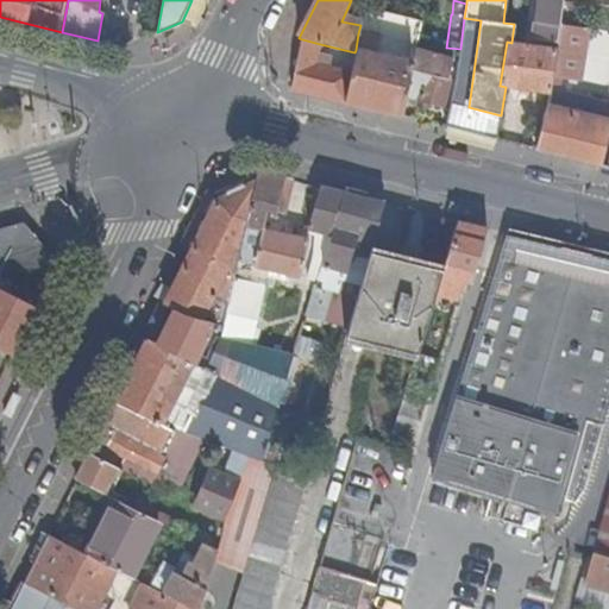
[(535,0),(531,35),(557,39),(563,2),(563,0),(535,0)]
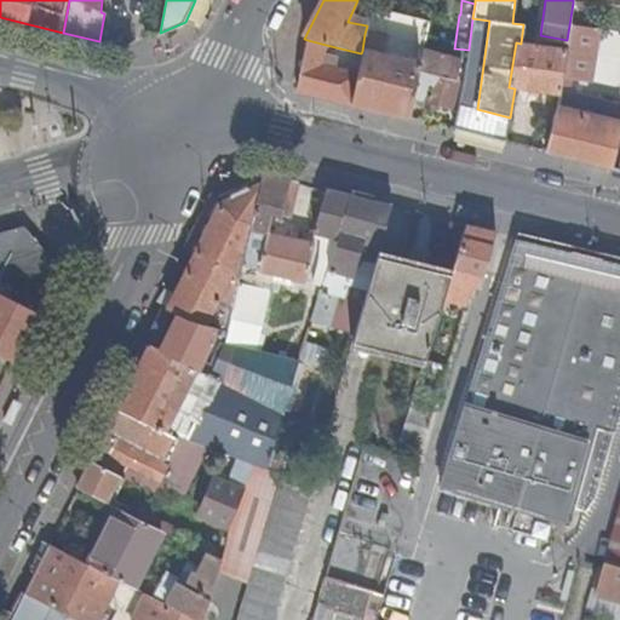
[(589,5),(573,3),(567,40),(566,50),(562,76),(589,80),(591,56),(581,53),(589,5)]
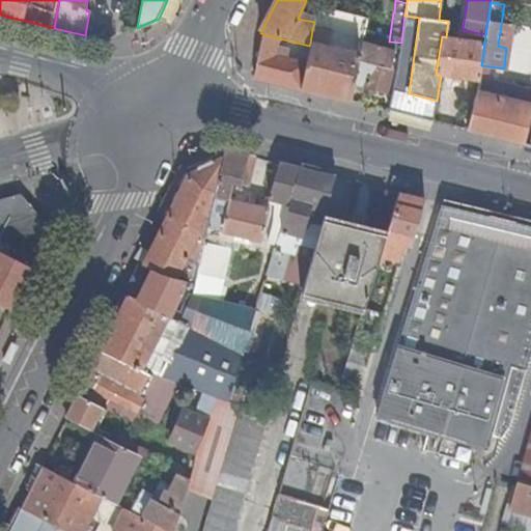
[(312,29),(364,39),(368,19),(317,6),(314,22),(312,29)]
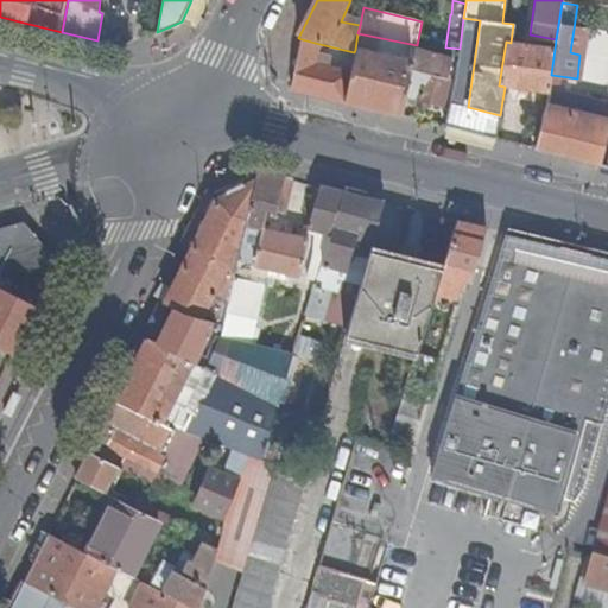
[(317,55),(320,44),(302,39),(291,89),(344,102),(350,74),(327,68),(329,58),(317,55)]
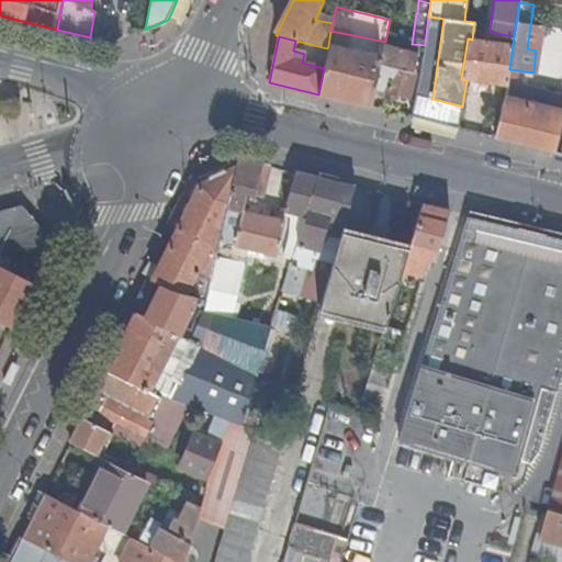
[(467,80),(507,87),(508,76),(509,69),(513,45),(472,40),(468,38),(461,79),(467,80)]
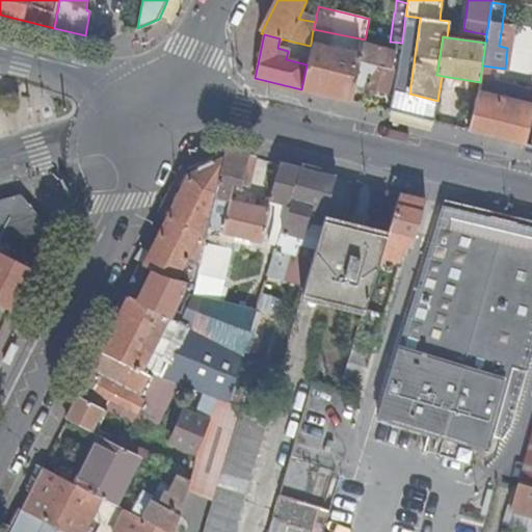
[(286,59),(307,64),(310,46),(280,38),(277,48),(288,51),(286,59)]
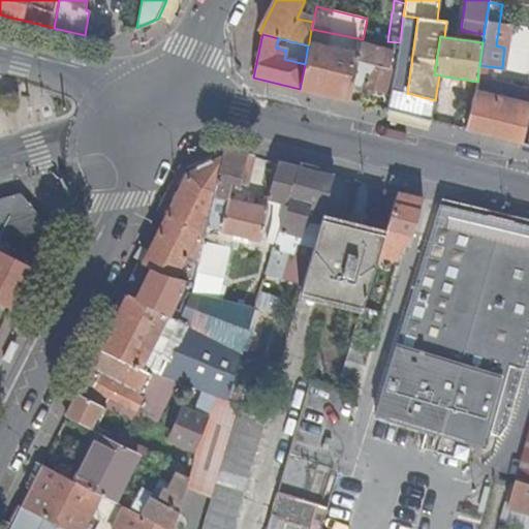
[(360,56),(309,43),(308,45),(305,64),(300,89),(350,101),(353,84),(360,56)]
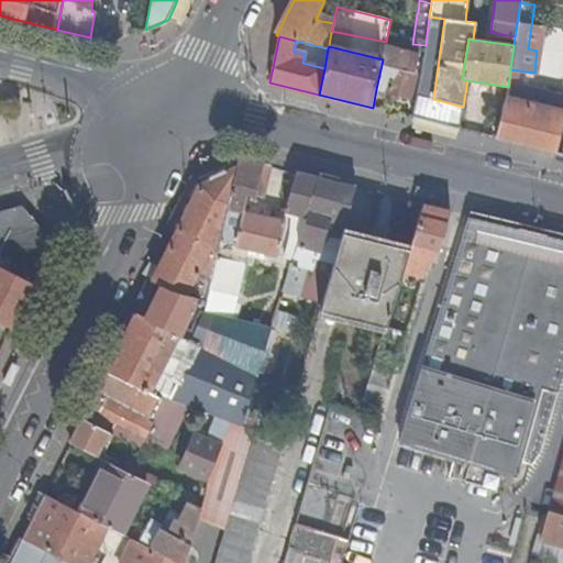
[(418,56),(385,47),(383,59),(376,89),(409,98),(418,56)]
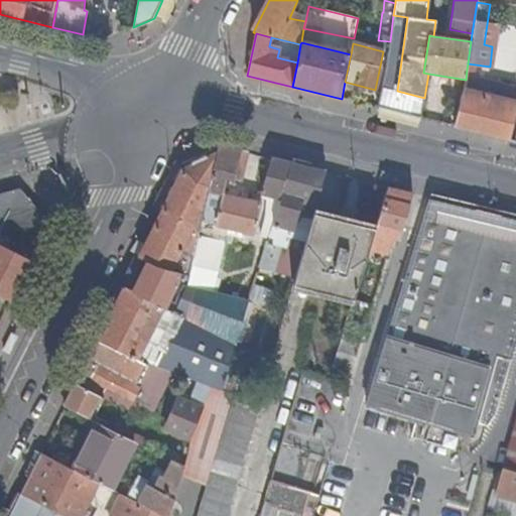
[(470,91),(472,81),(473,71),(467,70),(466,80),(464,90),(470,91)]
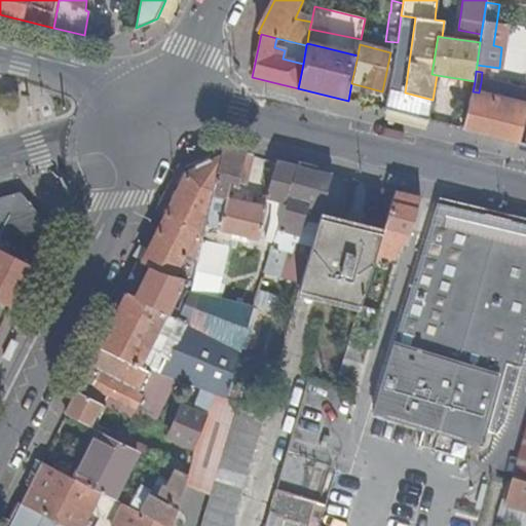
[(491,84),(481,82),(479,92),(473,91),(462,129),(486,135),(519,143),(525,114),(525,104),(523,103),(525,92),(496,86),(494,97),(489,95),(491,84)]
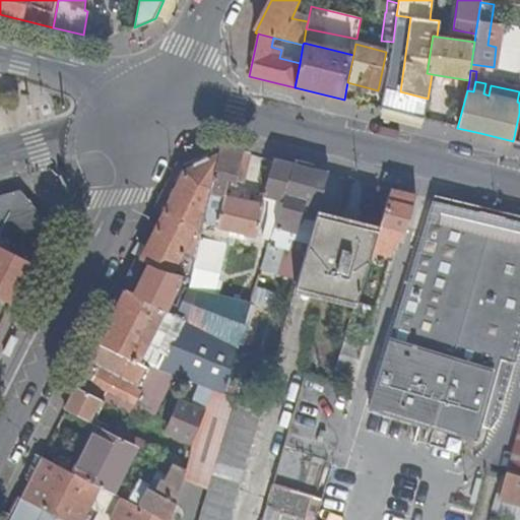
[(400,91),(386,88),(381,109),(425,120),(428,99),(400,91)]
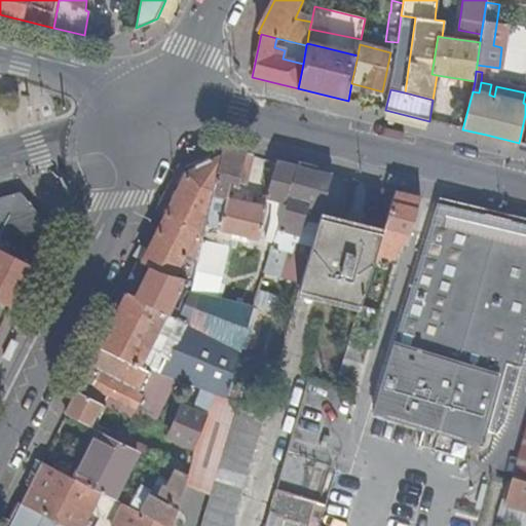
[(239,184),(246,154),(223,149),(221,157),(203,237),(235,245),(237,238),(238,233),(243,235),(259,238),(267,208),(229,197),(232,183),(239,184)]
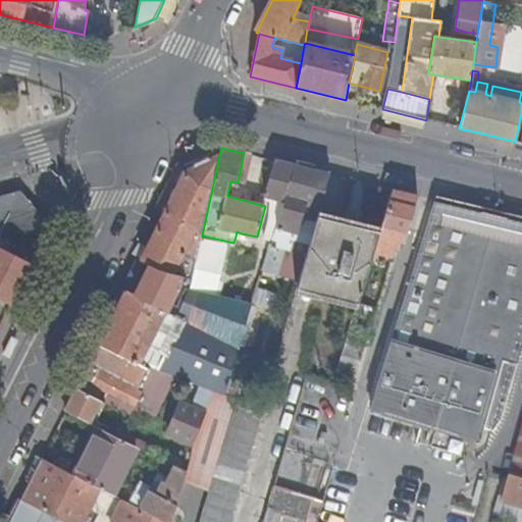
[(219,156),(187,171),(141,262),(160,270),(176,274),(180,256),(197,259),(202,236),(219,156)]
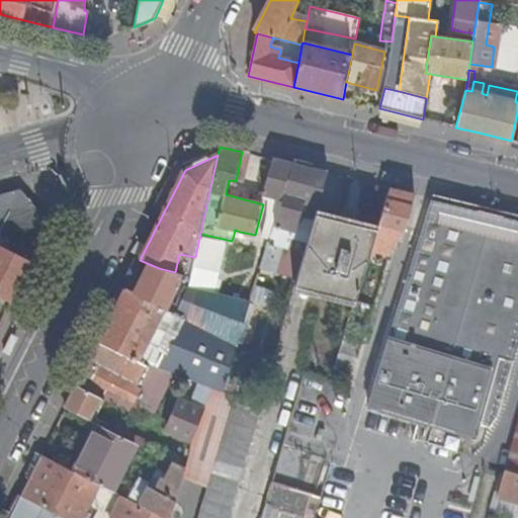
[(262,234),(270,237),(274,224),(275,218),(291,165),(272,160),(263,194),(269,195),(266,217),(262,234)]
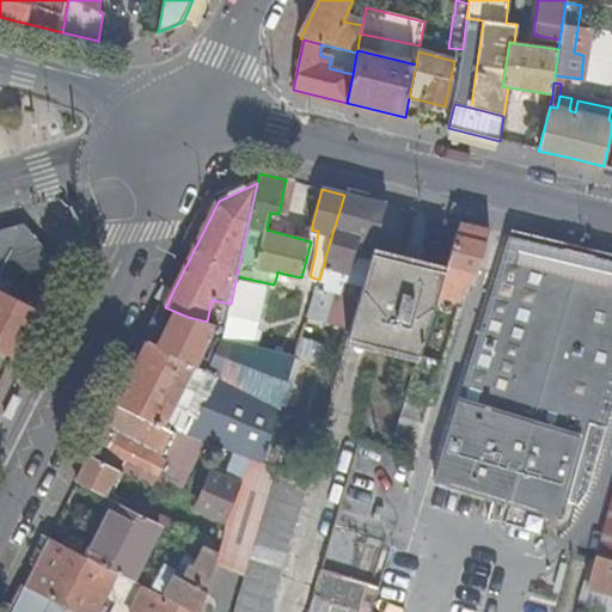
[(386,204),(344,195),(325,257),(324,264),(319,280),(311,305),(329,310),(335,294),(340,295),(353,251),(360,254),(363,243),(374,246),(386,204)]
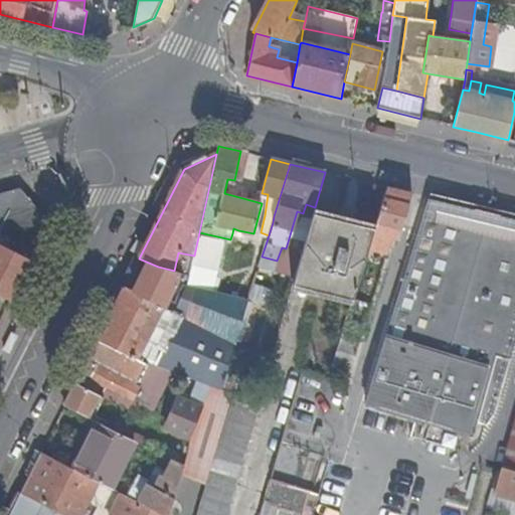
[(392,236),(397,238),(399,231),(411,194),(386,187),(373,232),(368,247),(386,253),(392,236)]
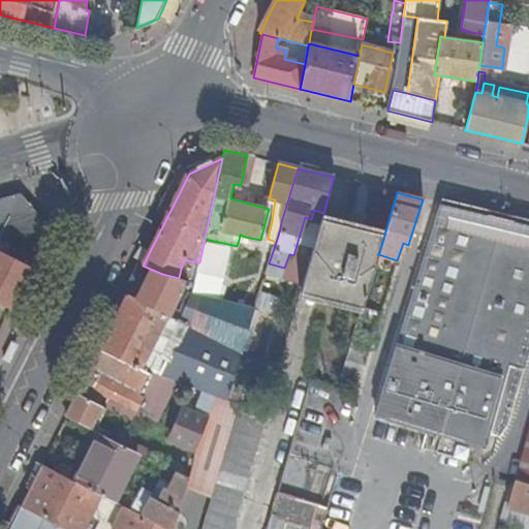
[(21,194),(0,199),(0,250),(32,267),(51,229),(21,194)]
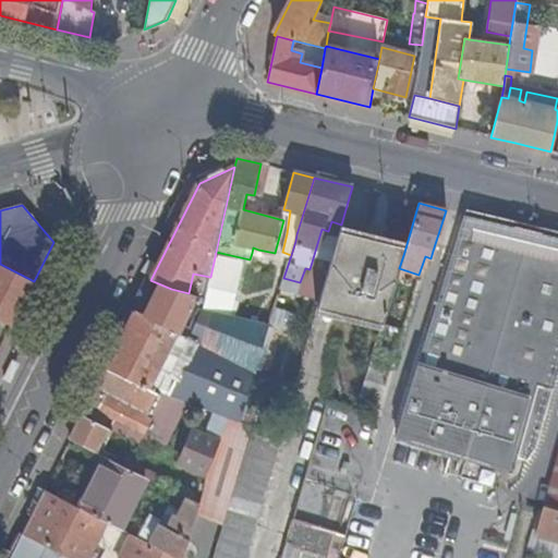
[(397,436),(447,450),(462,455),(456,480),(487,488),(492,475),(494,468),(498,470),(496,477),(501,478),(504,471),(510,472),(514,455),(525,458),(536,449),(557,371),(557,238),(464,215),(397,436)]
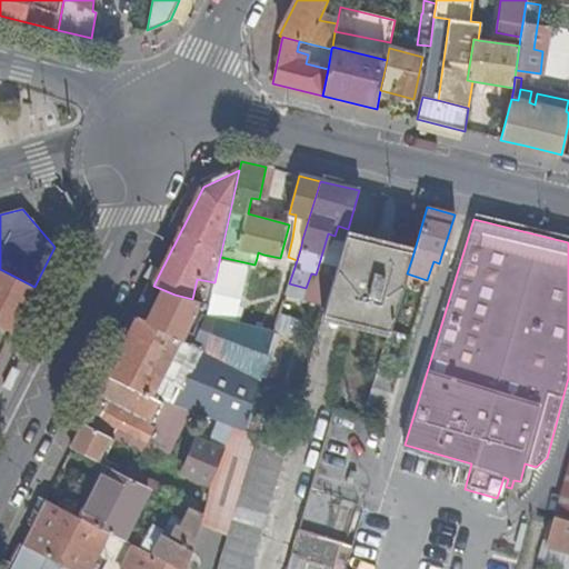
[(412,257),(346,236),(323,315),(388,333),(407,273),(412,257)]
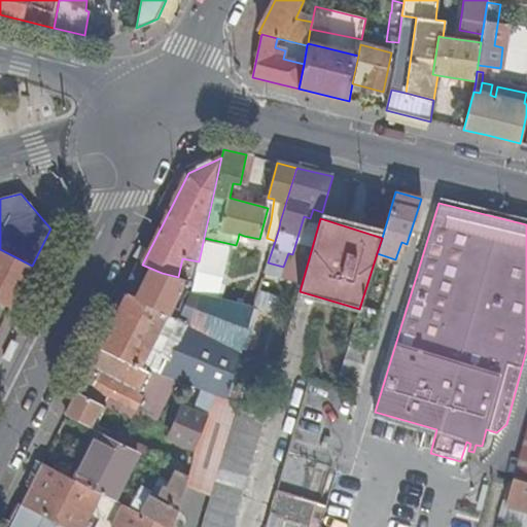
[(0,302),(10,308),(32,266),(0,249),(0,302)]
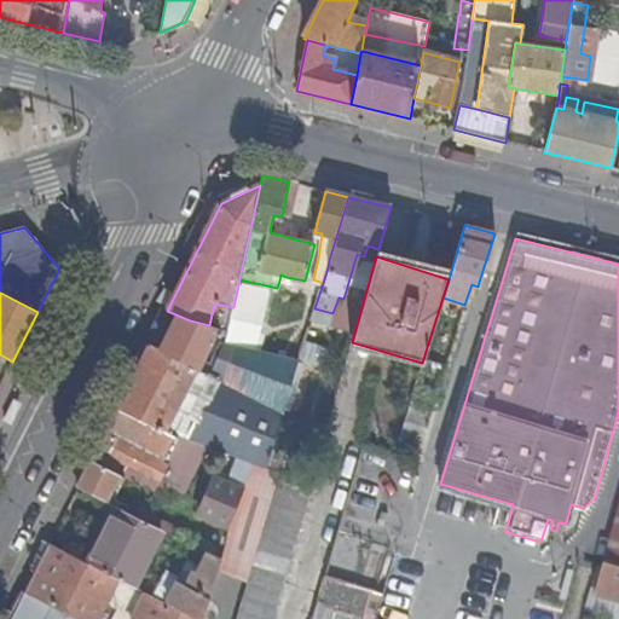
[(333,313),(314,308),(312,320),(329,325),(333,313)]
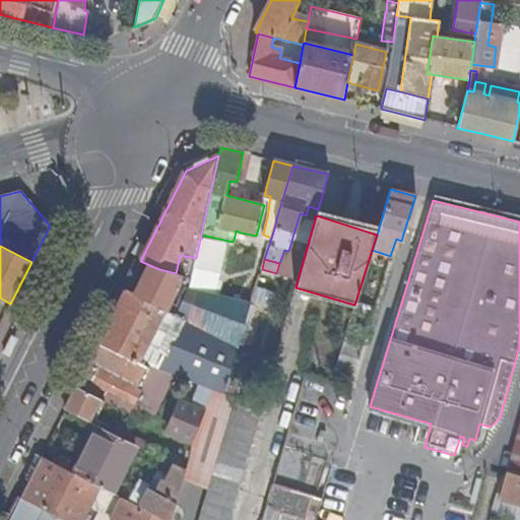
[(181,282),(190,284),(191,277),(176,273),(159,269),(140,261),(126,289),(167,310),(173,298),(181,282)]
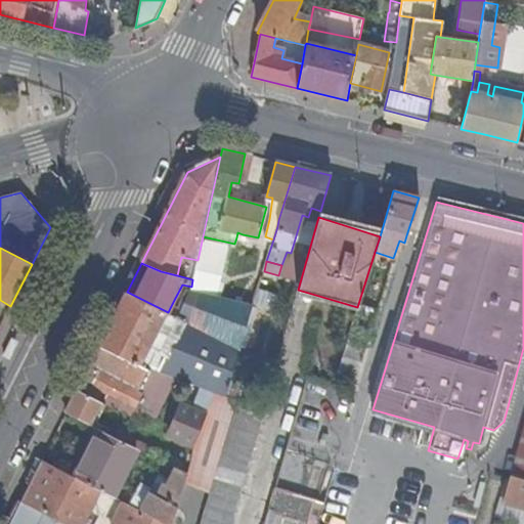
[(166,358),(159,372),(164,374),(202,387),(212,391),(226,396),(241,348),(176,316),(168,312),(127,292),(99,345),(138,364),(147,347),(164,356),(164,357),(166,358)]
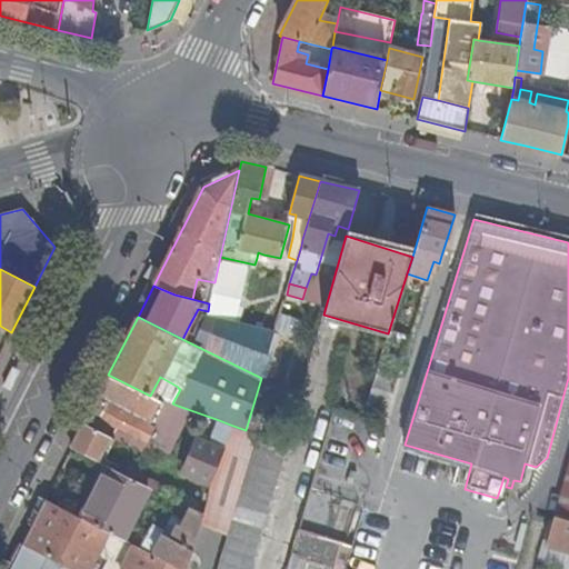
[(206,317),(198,330),(191,343),(261,378),(275,332),(206,317)]
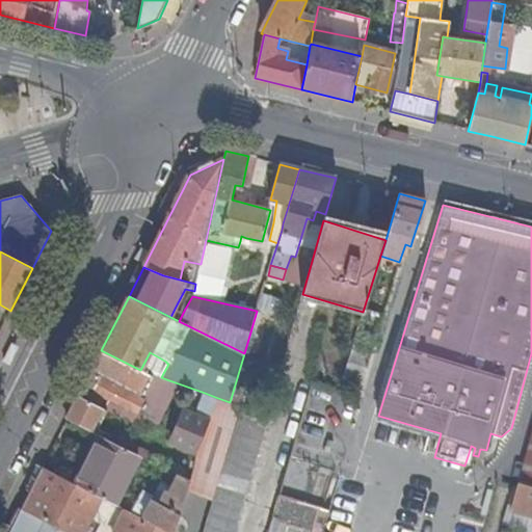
[(179,321),(185,309),(177,304),(170,317),(179,321)]
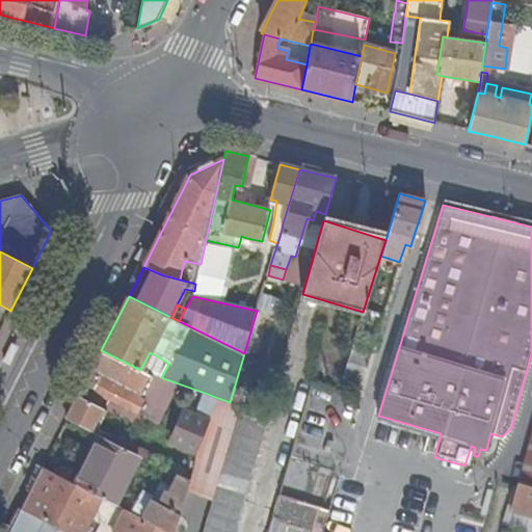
[(371,353),(352,347),(343,376),(362,381),(371,353)]
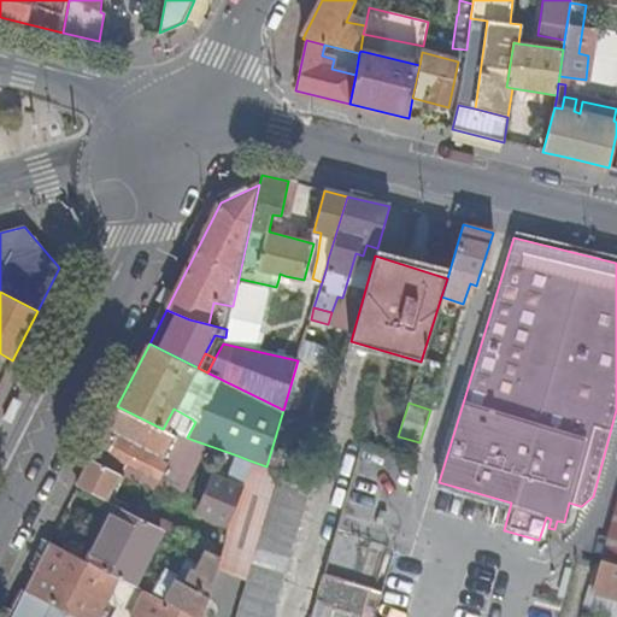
[(188,451),(193,440),(187,438),(163,429),(117,406),(77,486),(106,500),(119,474),(119,471),(125,462),(109,453),(117,439),(163,460),(171,444),(188,451)]
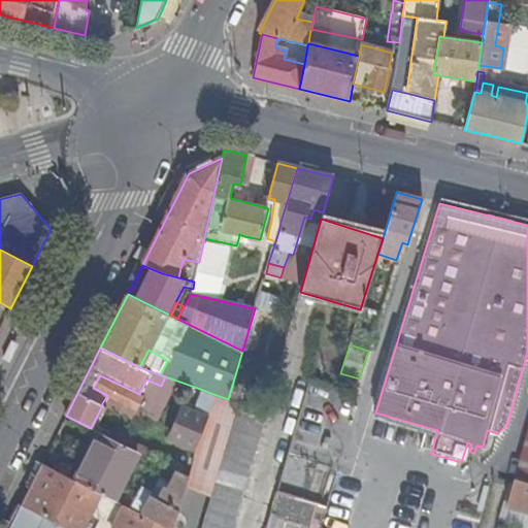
[(149,350),(139,367),(160,374),(167,361),(165,360),(165,359),(149,350)]
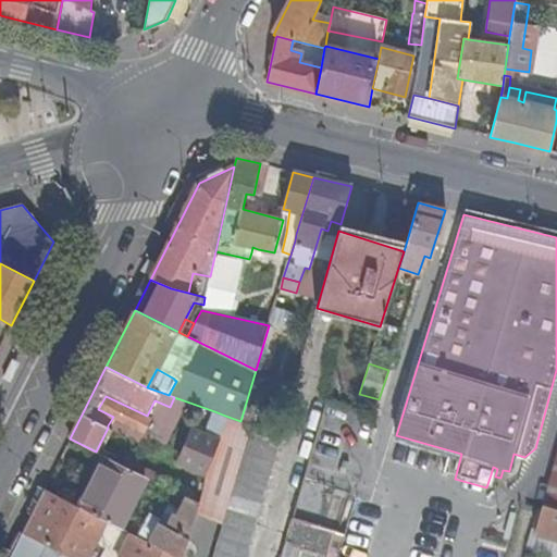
[(98,409),(113,417),(145,433),(152,419),(147,416),(106,396),(98,409)]
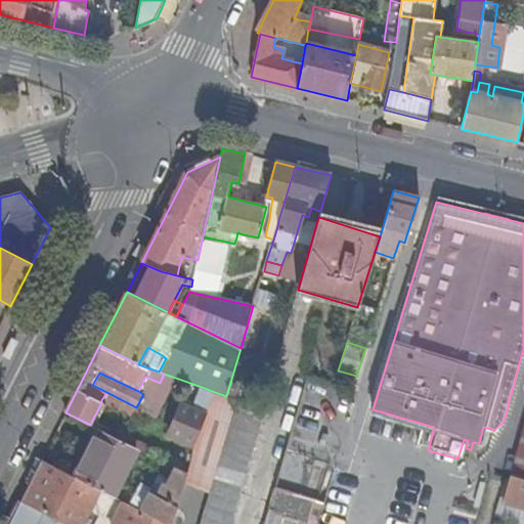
[(167,439),(194,449),(212,391),(202,387),(194,403),(189,400),(187,405),(182,403),(167,439)]
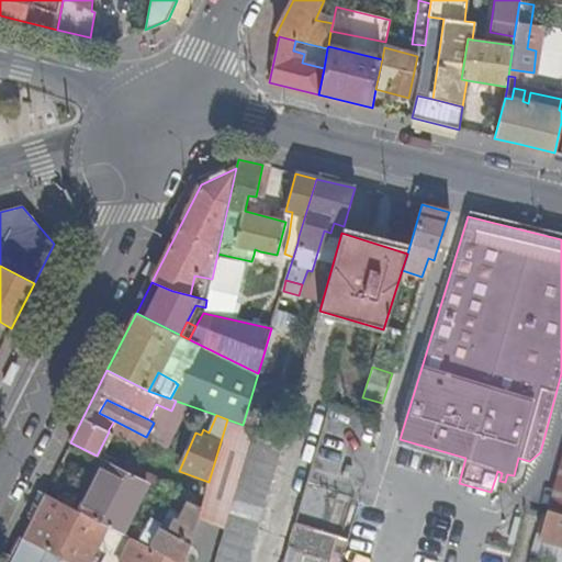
[(209,482),(233,491),(251,428),(243,425),(227,419),(209,482)]
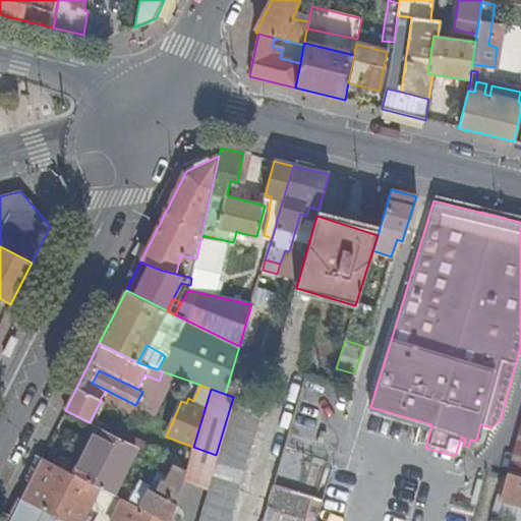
[(228,520),(262,407),(233,397),(216,455),(196,520),(228,520)]
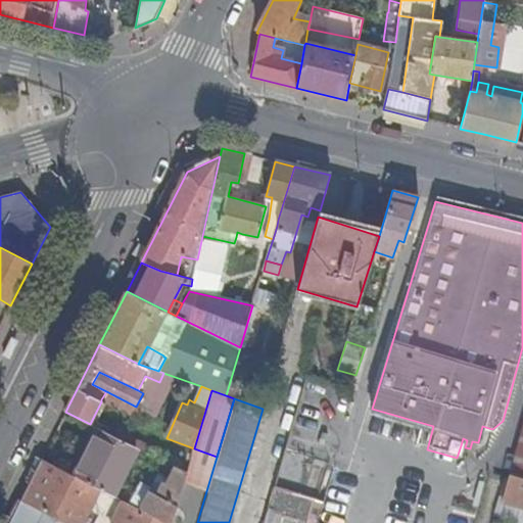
[(112,495),(137,447),(121,438),(100,428),(75,477),(82,480),(112,495)]
